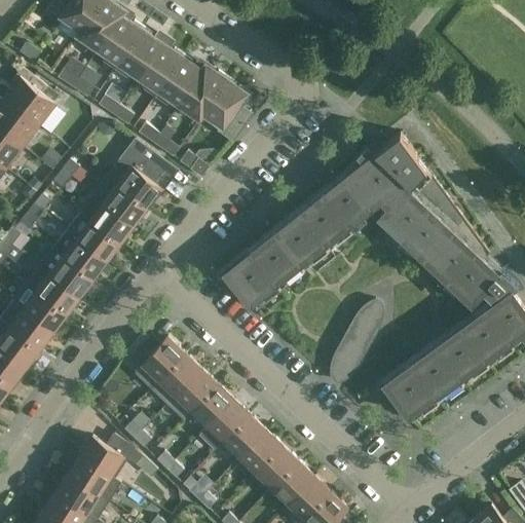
[(62,16),(81,30),(81,31),(102,0),(53,0),(45,12),(59,22),(62,16)]
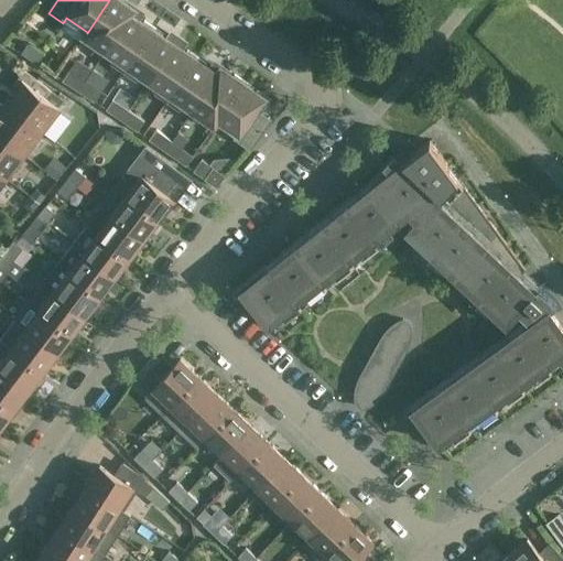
[(134,11),(118,0),(109,0),(87,33),(87,32),(83,38),(106,54),(131,17),(134,11)]
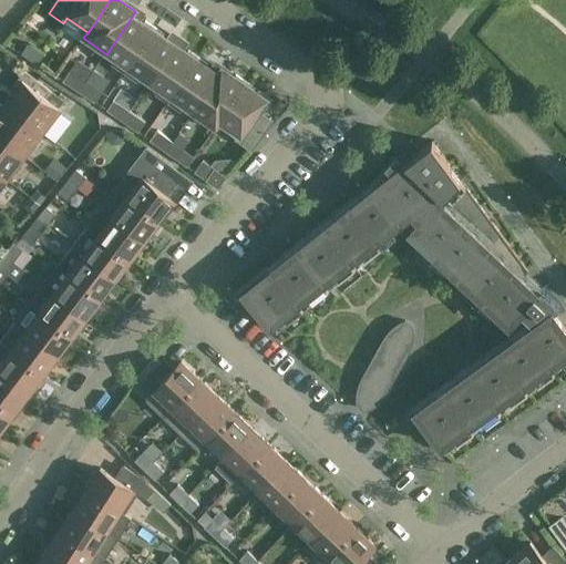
[(106,54),(127,68),(152,31),(132,17),(106,54)]
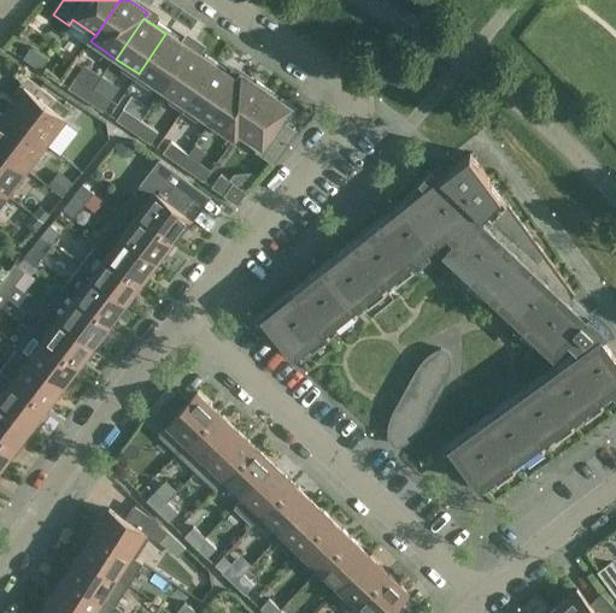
[(139,74),(162,90),(189,49),(165,34),(139,74)]
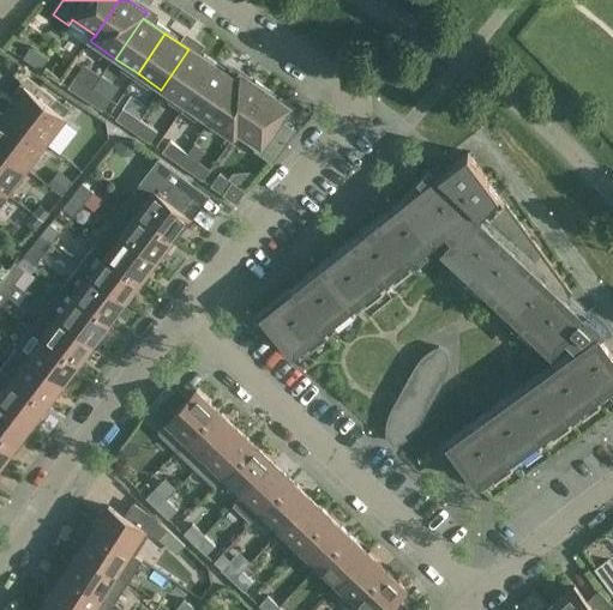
[(47,61),(30,49),(22,60),(40,72),(47,61)]
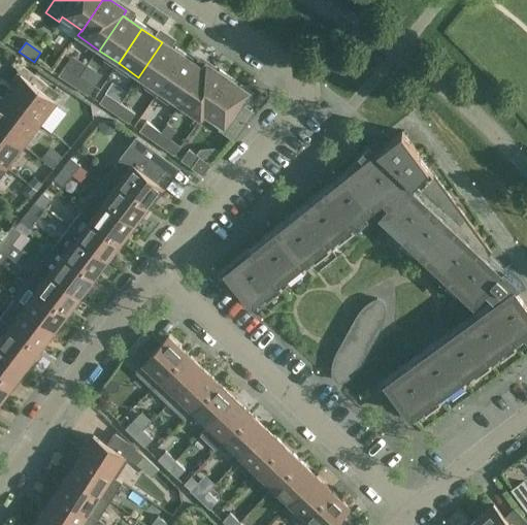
[(138,77),(159,91),(183,57),(162,42),(138,77)]
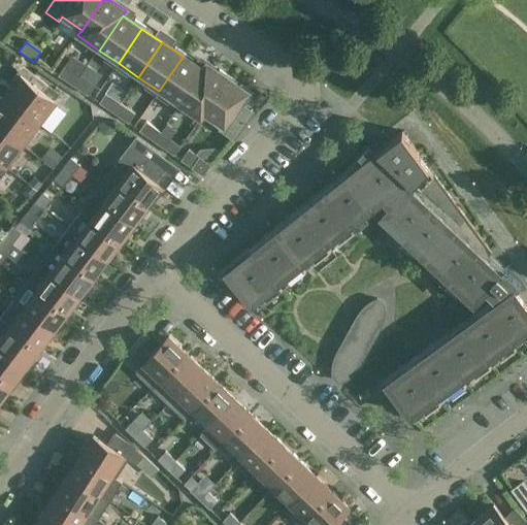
[(159,91),(178,104),(202,70),(183,57),(159,91)]
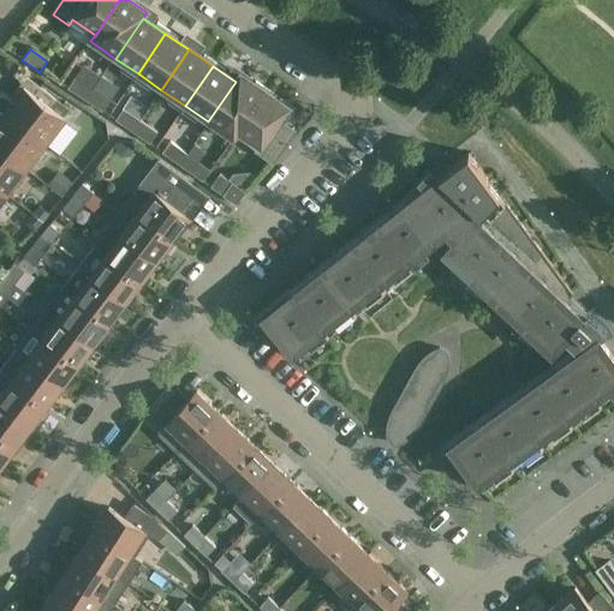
[(240,76),(236,82),(208,121),(233,139),(238,133),(237,132),(264,93),(240,76)]
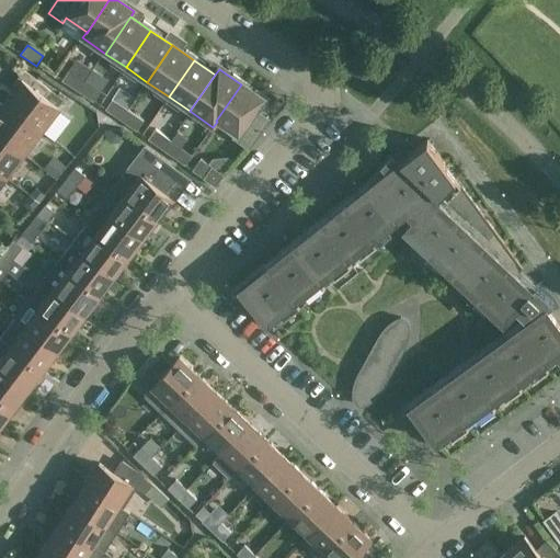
[(61,82),(77,93),(84,82),(68,72),(61,82)]
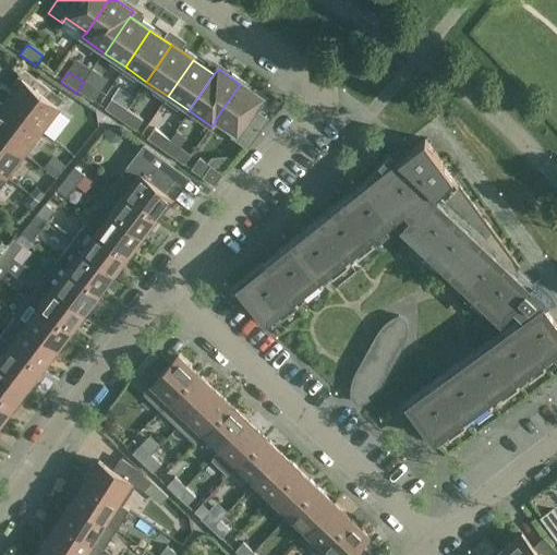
[(0,101),(39,132),(62,103),(35,81),(29,87),(21,81),(12,93),(1,85),(0,86),(0,101)]
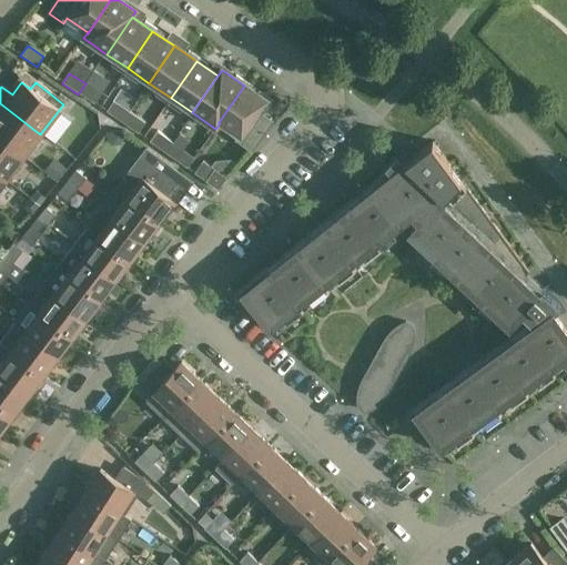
[(85,83),(78,94),(94,104),(101,94),(85,83)]
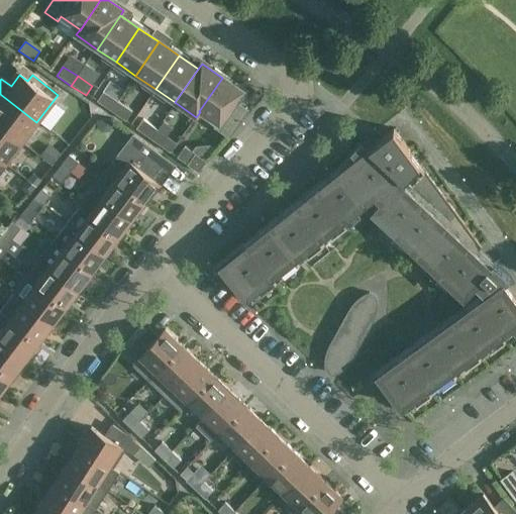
[(240,90),(222,78),(199,111),(200,112),(218,124),(216,128),(228,137),(245,112),(234,104),(239,96),(237,95),(240,90)]
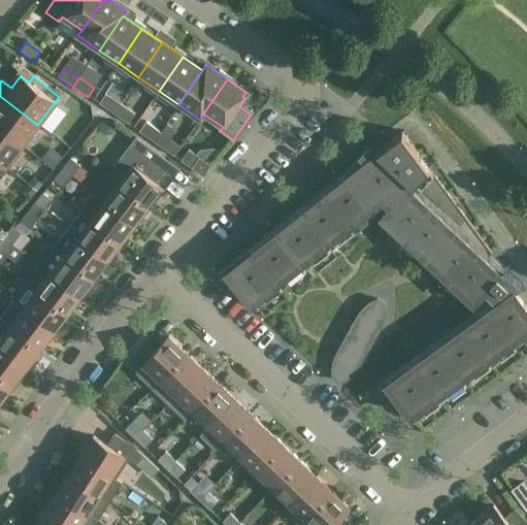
[(113,115),(120,105),(105,95),(99,104),(113,115)]
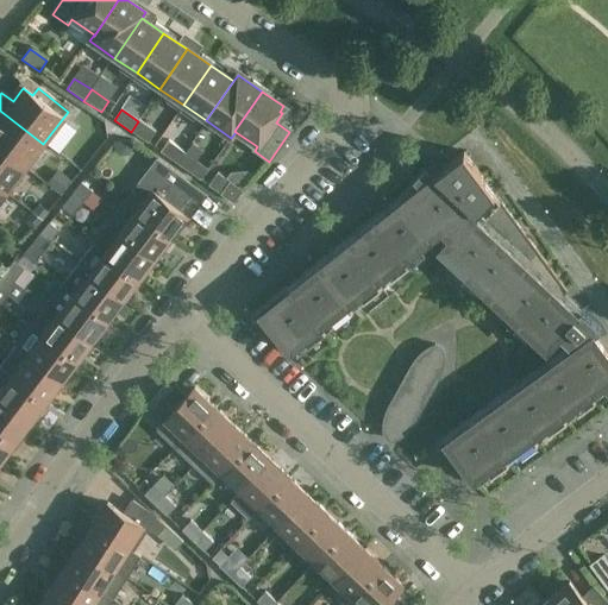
[(0,150),(24,169),(43,144),(0,111),(0,150)]
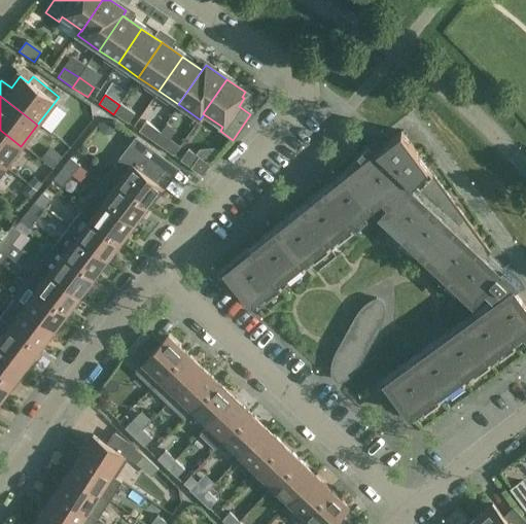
[(135,115),(119,105),(113,114),(128,125),(135,115)]
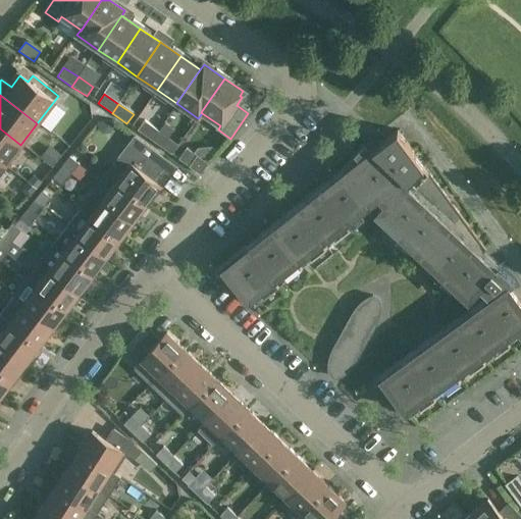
[(138,132),(152,142),(158,133),(144,121),(138,132)]
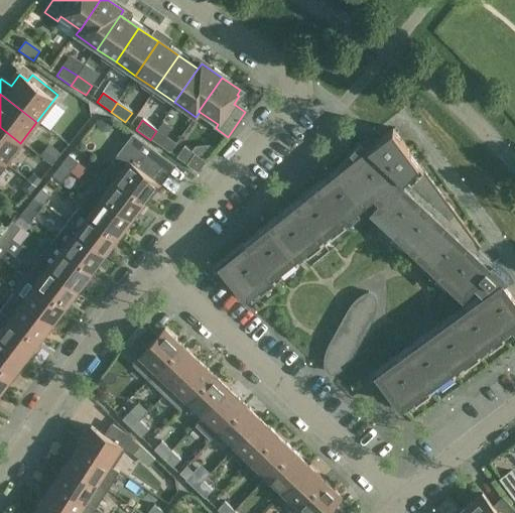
[(0,160),(4,164),(20,143),(0,127),(0,160)]
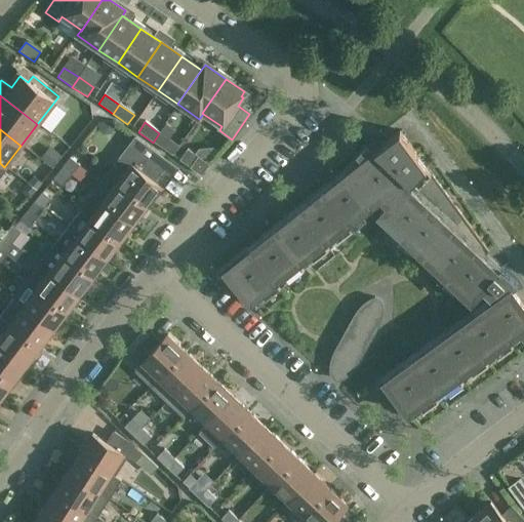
[(488,252),(399,132),(375,151),(367,143),(355,155),(362,162),(225,272),(249,303),(259,294),(265,300),(280,288),(275,282),(284,275),(289,281),(304,269),(299,263),(308,255),(313,262),(328,249),(323,244),(332,237),(337,242),(352,231),(347,225),(380,198),(388,206),(378,216),(424,258),(418,264),(465,308),(480,291),(488,298),(491,304),(384,383),(407,414),(418,406),(422,412),(438,401),(434,395),(443,388),(447,394),(464,383),(458,376),(468,370),(473,376),(488,365),(483,359),(492,352),(497,358),(513,347),(509,340),(518,333),(522,340),(523,338),(523,310),(511,291),(518,285),(500,269),(496,273),(482,259),(488,252)]
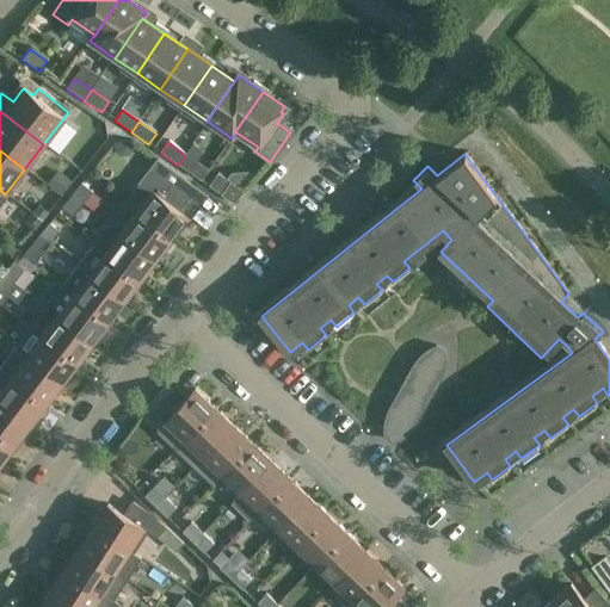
[(185,155),(178,166),(195,178),(201,181),(208,171),(202,167),(185,155)]
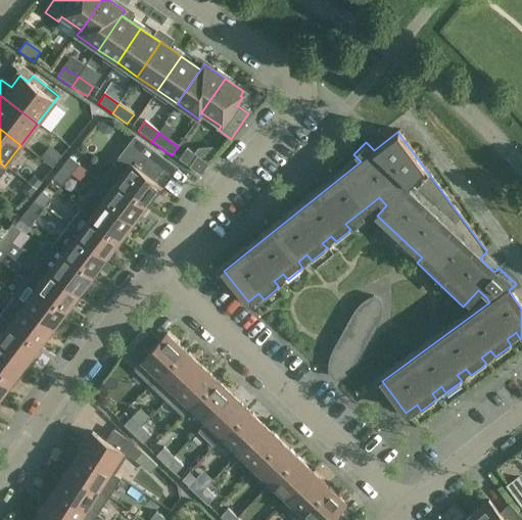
[(128,147),(106,175),(121,186),(145,205),(159,186),(152,181),(159,171),(152,166),(159,155),(135,138),(134,139),(141,144),(135,151),(128,147)]
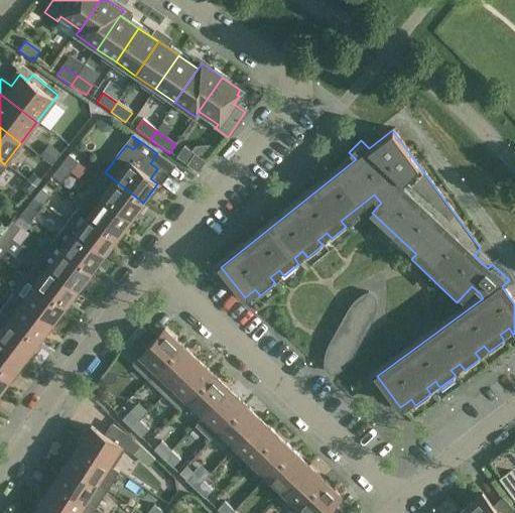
[(186,166),(195,155),(183,147),(176,158),(186,166)]
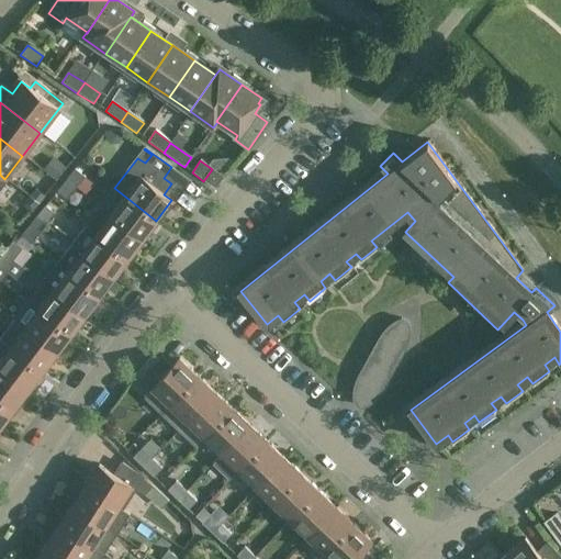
[(224,178),(212,169),(203,181),(214,189),(224,178)]
